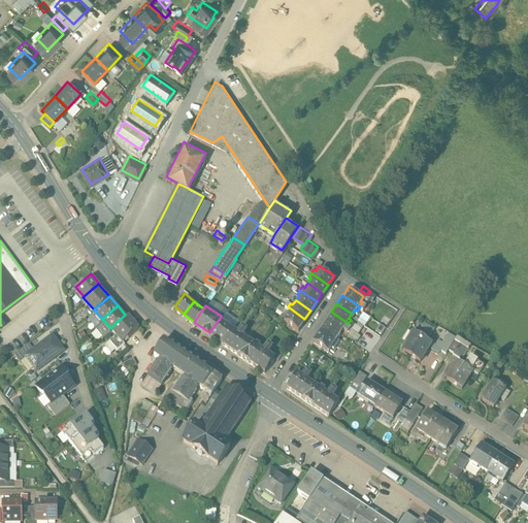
[(304,319),(288,306),(285,311),(287,313),(284,318),(298,327),(304,319)]
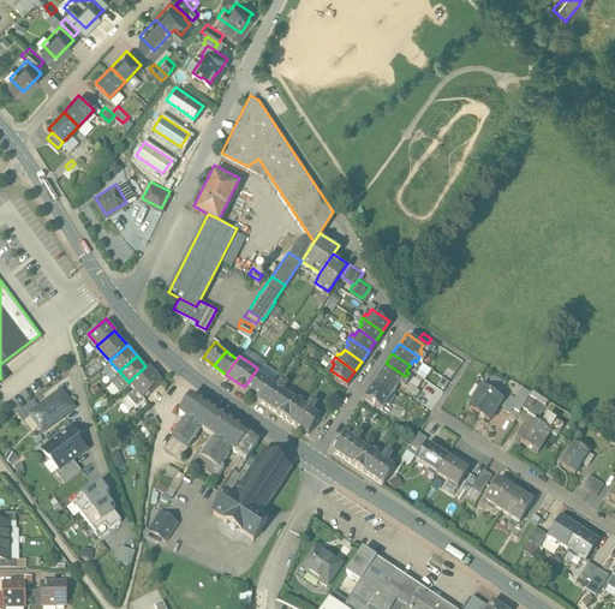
[(405,376),(386,363),(378,372),(396,384),(399,380),(405,383),(407,378),(405,376)]
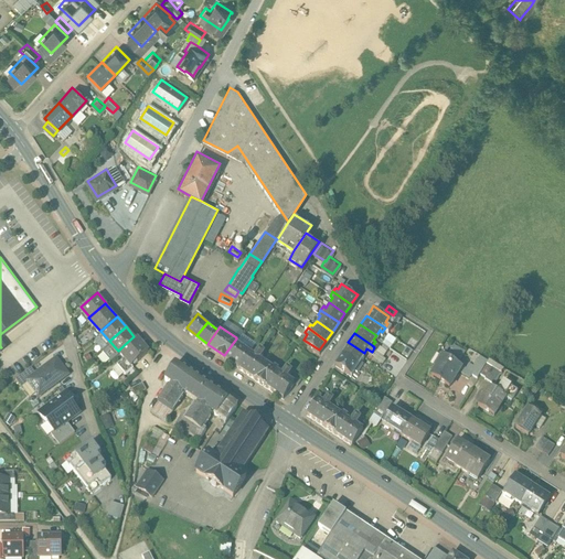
[(148,348),(136,334),(134,336),(120,348),(131,362),(148,348)]
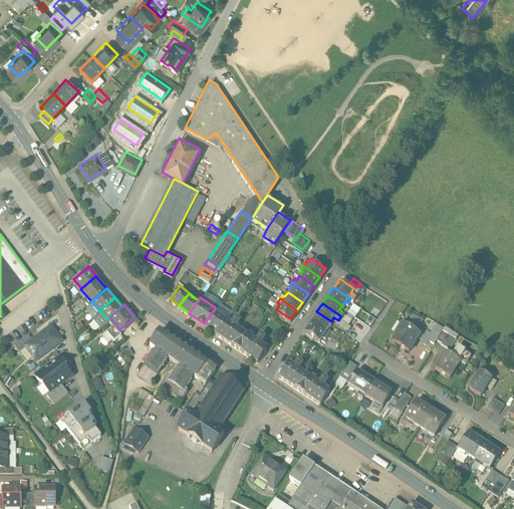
[(223,314),(215,308),(204,323),(217,331),(227,317),(228,315),(224,312),(223,314)]
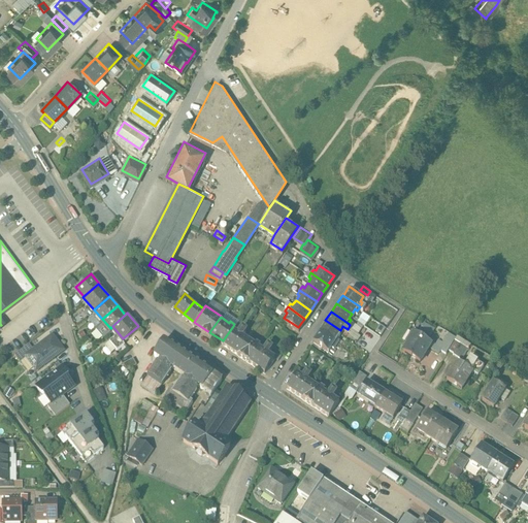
[(423,318),(419,328),(430,333),(434,322),(423,318)]
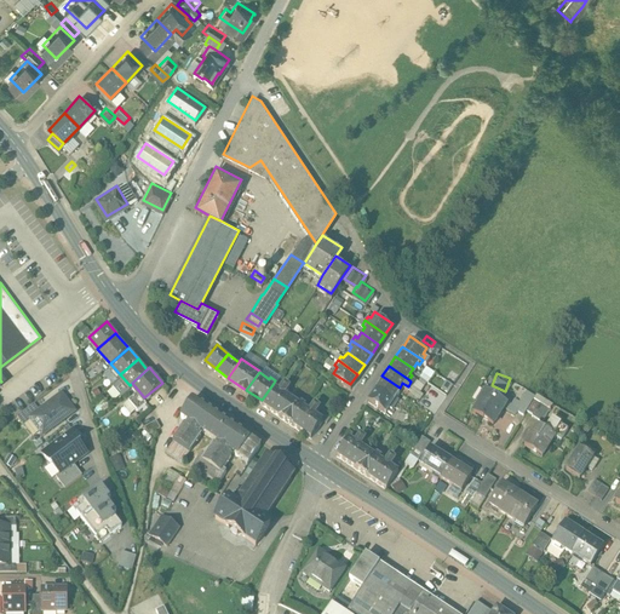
[(400,388),(382,376),(374,386),(395,400),(399,395),(395,394),(400,388)]
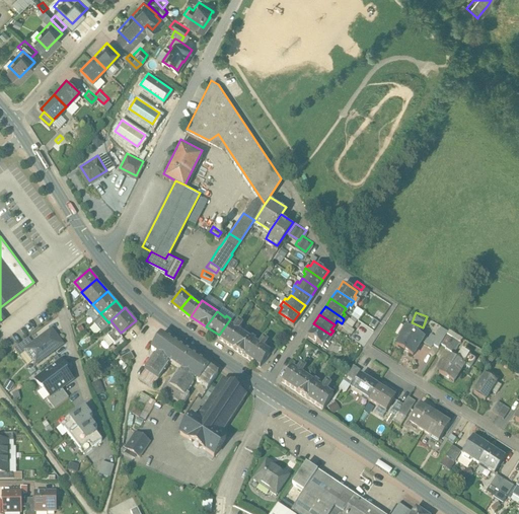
[(237,316),(233,322),(229,320),(219,335),(234,346),(244,353),(244,352),(261,363),(270,348),(264,344),(268,337),(263,334),(258,340),(254,338),(255,336),(251,333),(250,335),(238,326),(242,319),(237,316)]
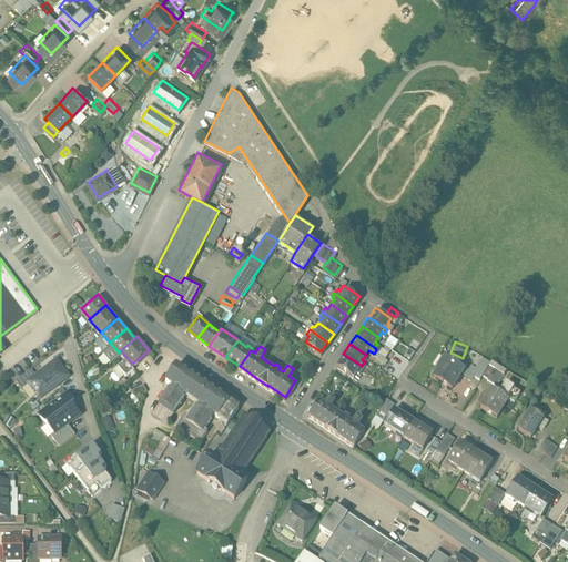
[(489,358),(482,353),(478,360),(480,361),(486,365),(489,358)]
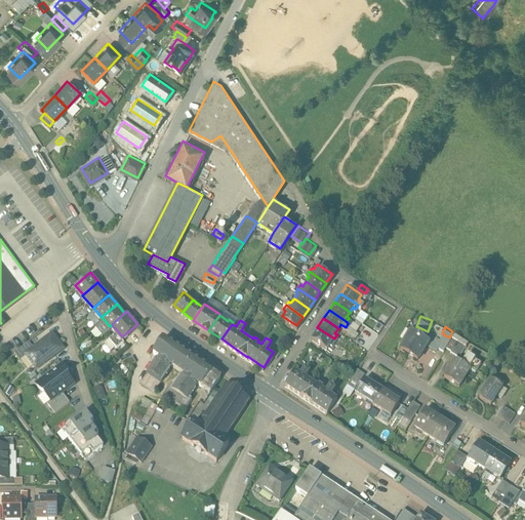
[(334,338),(317,327),(312,336),(326,346),(329,341),(331,343),(334,338)]
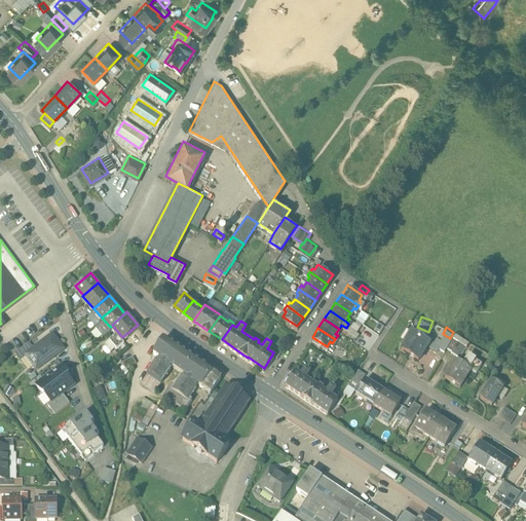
[(412,328),(405,338),(407,340),(402,347),(410,352),(410,351),(418,357),(429,338),(412,328)]
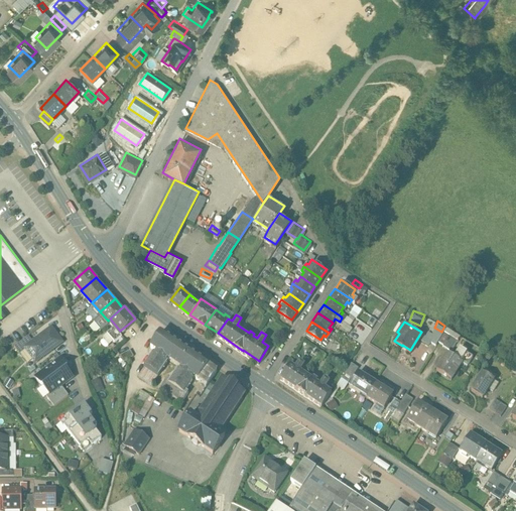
[(32,338),(24,344),(25,346),(35,358),(61,338),(51,324),(32,338)]
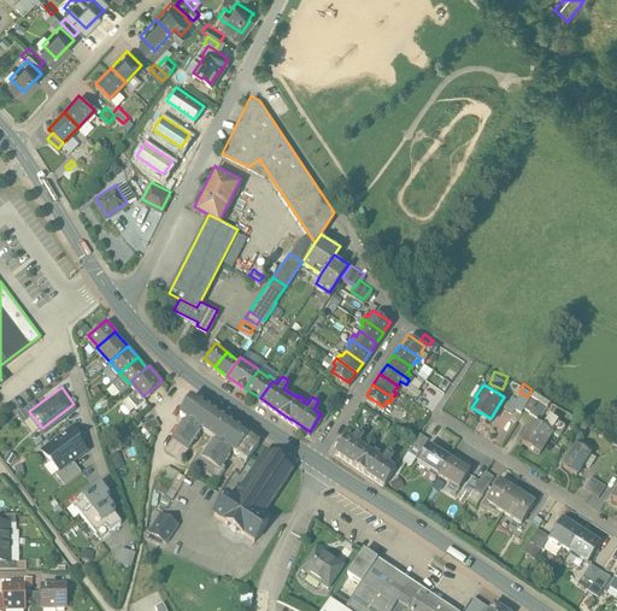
[(206,401),(192,393),(180,411),(187,416),(184,418),(184,417),(183,417),(172,434),(180,439),(206,401)]
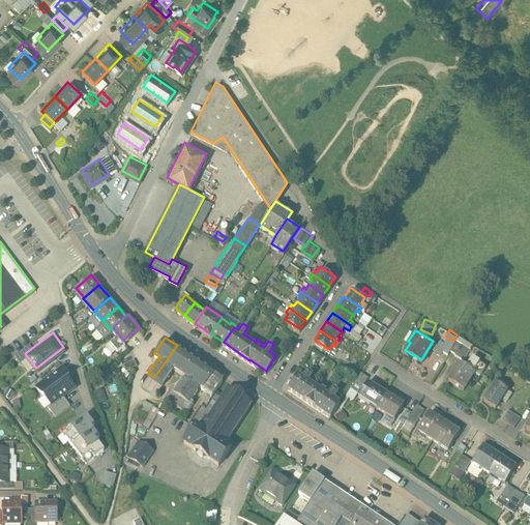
[(453,341),(448,338),(442,347),(447,351),(453,341)]
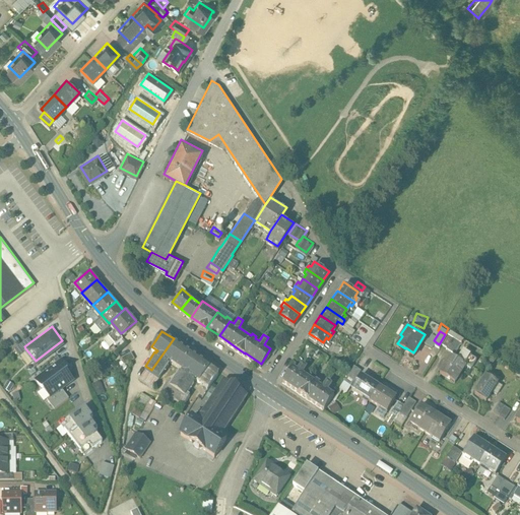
[(461,339),(448,331),(442,341),(446,344),(446,345),(454,350),(461,339)]
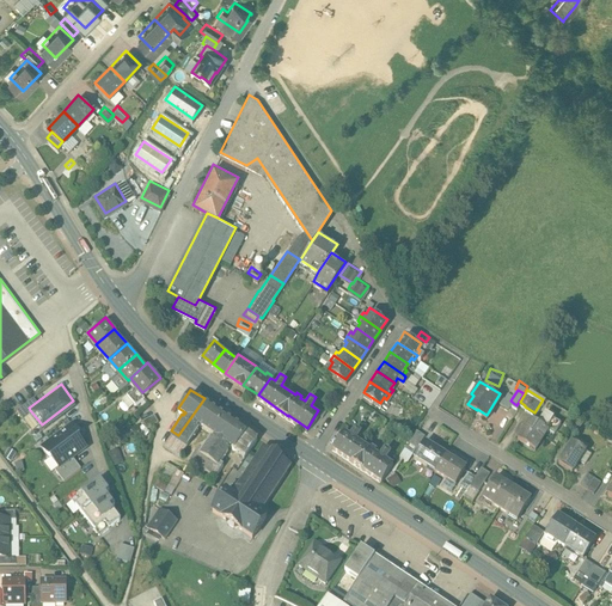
[(34,393),(17,406),(23,415),(30,410),(29,408),(38,401),(34,393)]
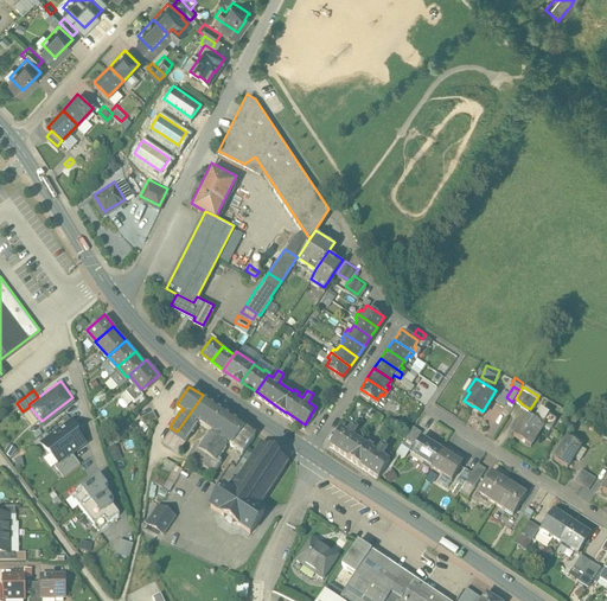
[(216,404),(203,395),(177,432),(185,438),(196,421),(196,420),(195,420),(197,417),(204,422),(216,404)]
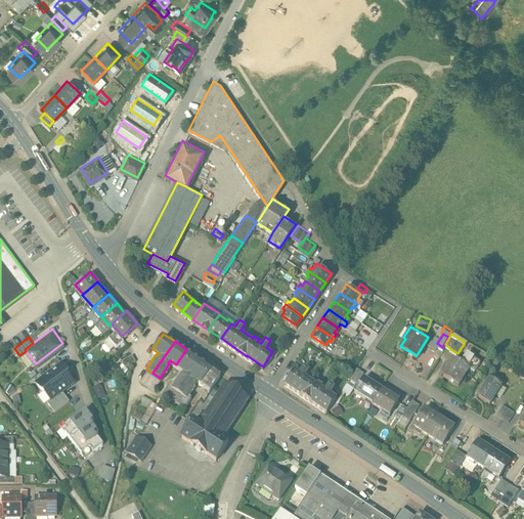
[(182,372),(181,372),(180,372),(173,382),(180,387),(187,377),(188,377),(200,358),(186,349),(176,364),(183,370),(182,372)]
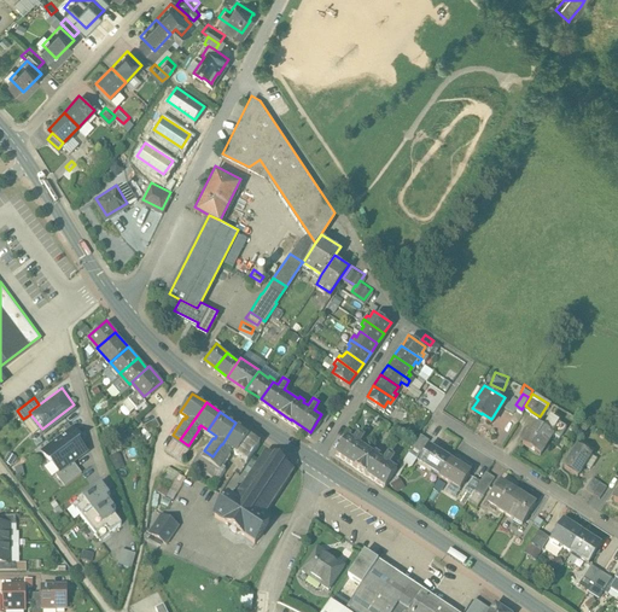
[(543,424),(535,419),(522,439),(540,450),(553,430),(559,435),(566,424),(549,413),(543,424)]
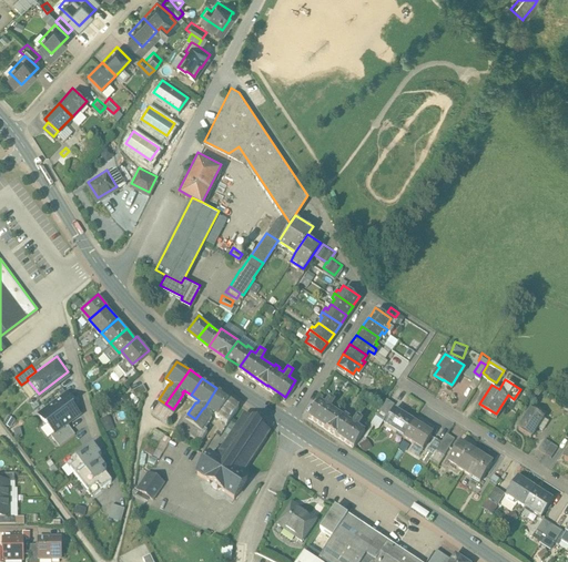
[(143,380),(132,386),(135,394),(146,387),(143,380)]
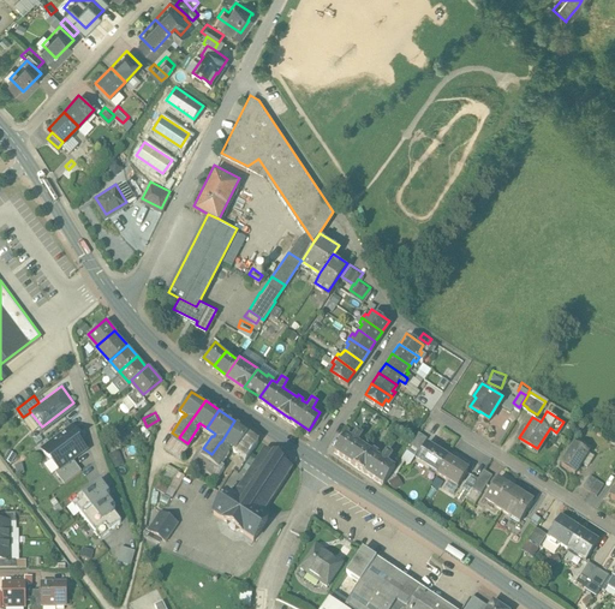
[(234,421),(221,442),(220,442),(212,454),(220,460),(230,448),(228,447),(228,446),(230,443),(245,454),(258,436),(234,421)]
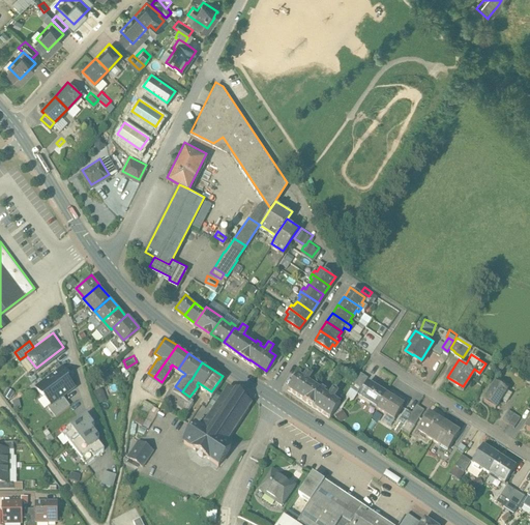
[(62,365),(36,384),(42,394),(45,391),(51,401),(62,392),(75,383),(67,375),(69,373),(62,365)]
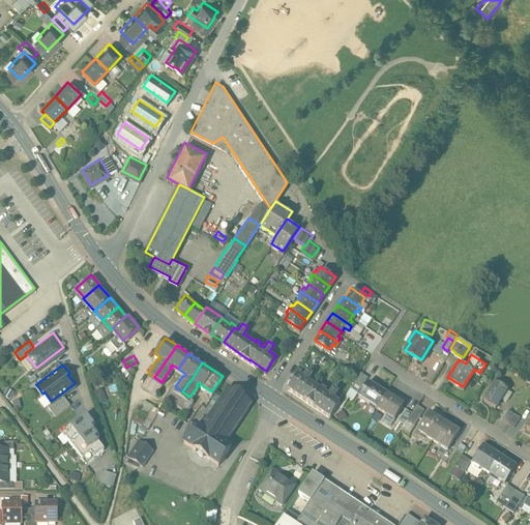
[(320,385),(307,377),(313,371),(307,367),(302,374),(298,371),(288,386),(304,397),(303,397),(314,404),(330,414),(341,400),(333,395),(337,388),(333,384),(328,391),(324,388),(326,386),(321,383),(320,385)]
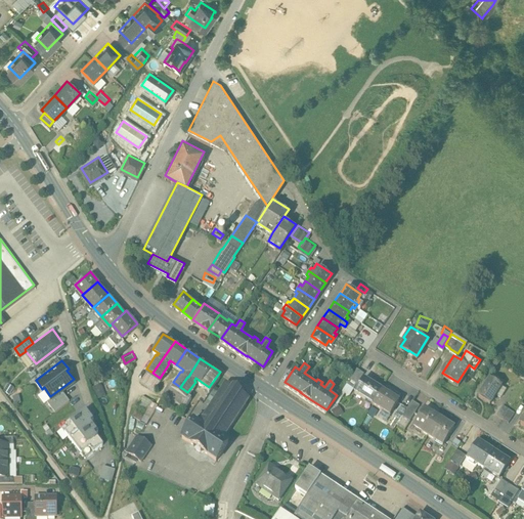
[(356,364),(346,380),(353,385),(363,370),(356,364)]
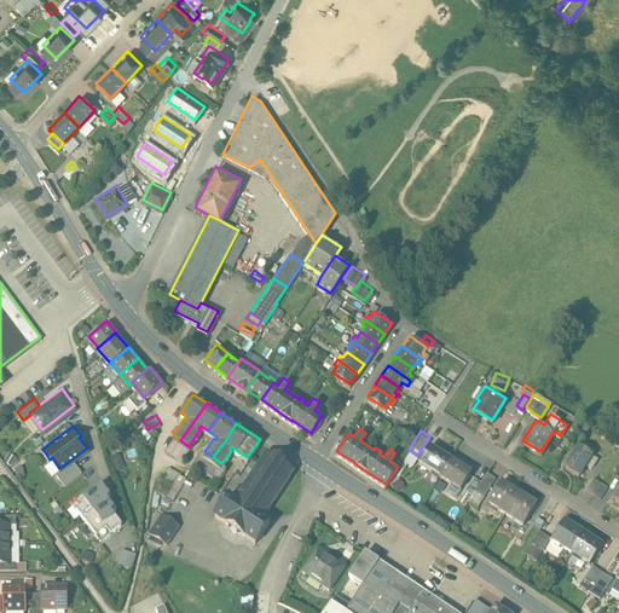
[(180,440),(173,435),(166,446),(181,457),(189,446),(180,440)]
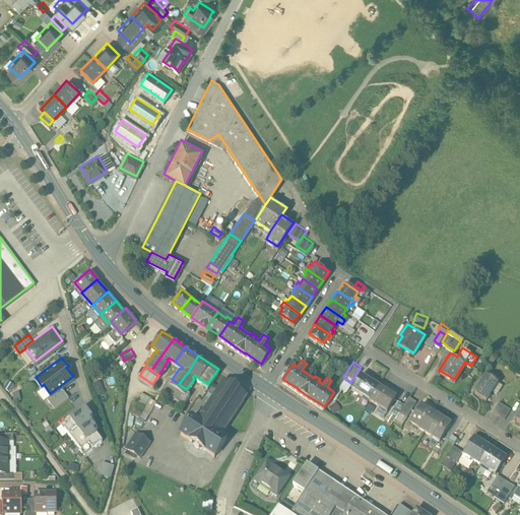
[(378,383),(361,372),(352,386),(370,396),(378,383)]
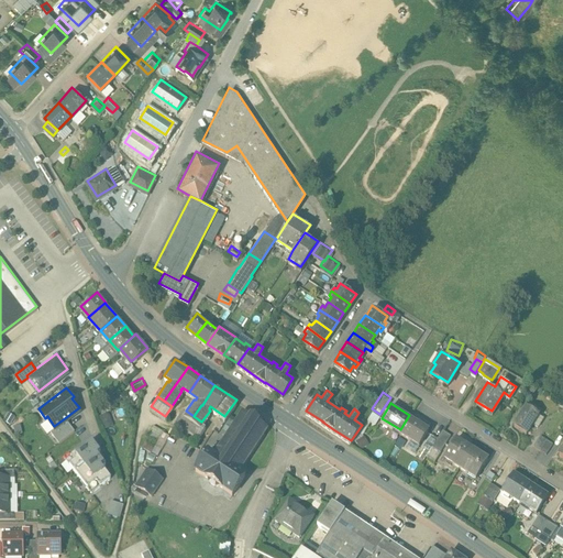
[(543,414),(526,403),(514,423),(526,430),(532,420),(538,423),(543,414)]
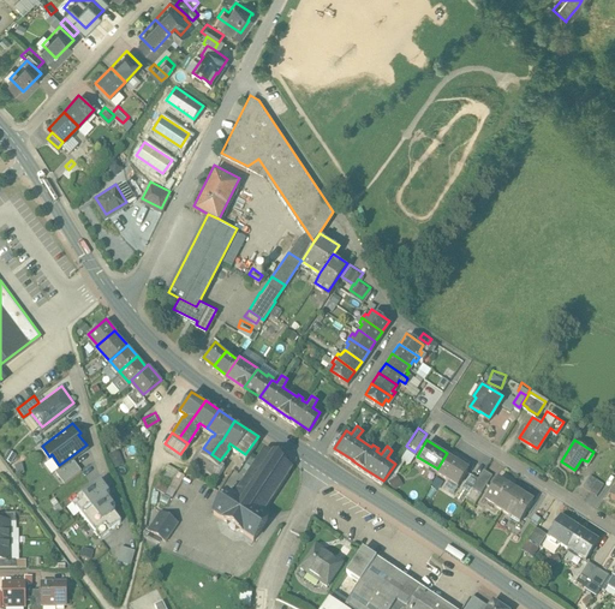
[(199,446),(192,457),(204,466),(212,454),(203,448),(199,446)]
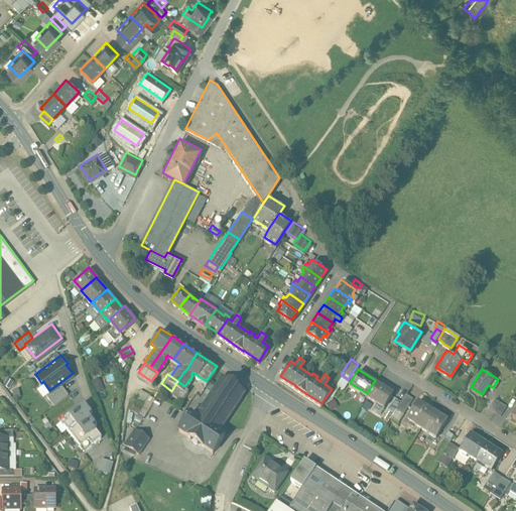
[(348,379),(341,374),(337,381),(344,385),(348,379)]
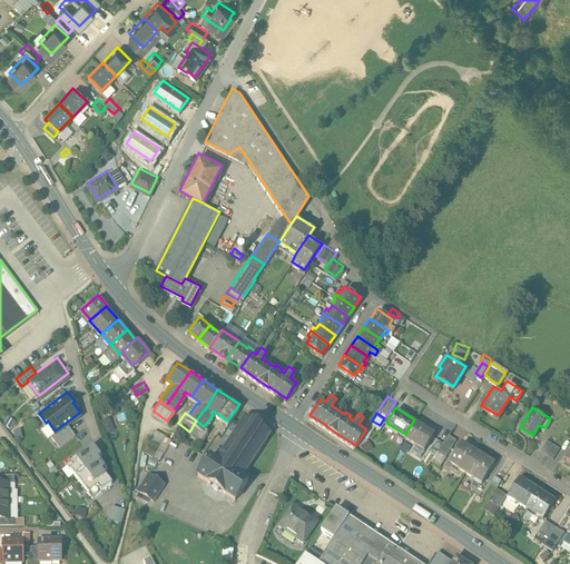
[(245,414),(217,456),(210,452),(197,472),(210,481),(212,484),(218,488),(222,487),(235,496),(248,477),(242,473),(269,429),(262,424),(254,418),(253,418),(245,414)]
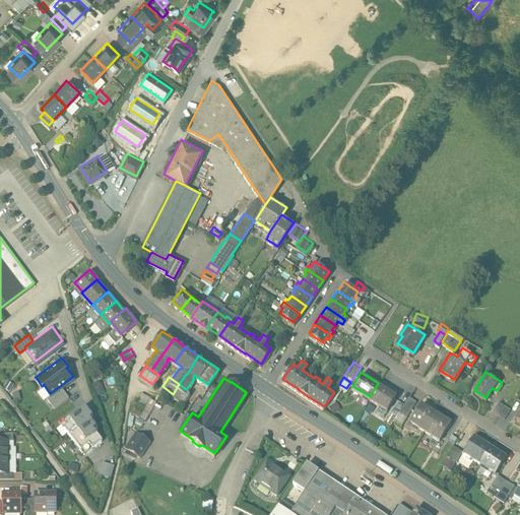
[(395,393),(378,383),(370,396),(387,407),(395,393)]
